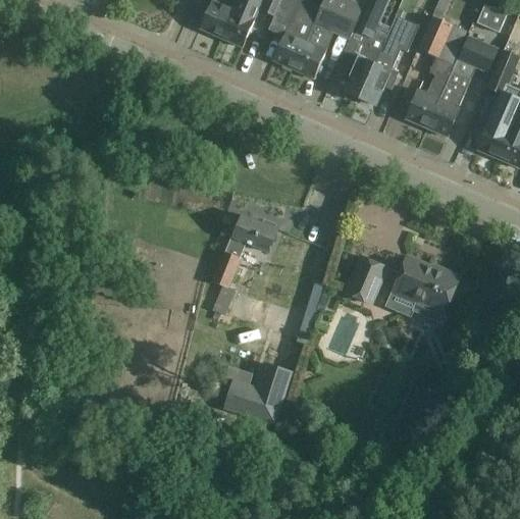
[(209,0),(198,27),(219,36),(235,0),(209,0)]
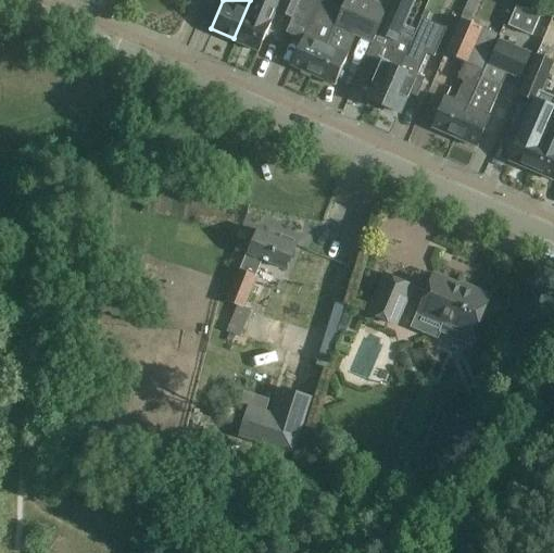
[(250,0),(234,38),(257,48),(269,17),(276,0),(250,0)]
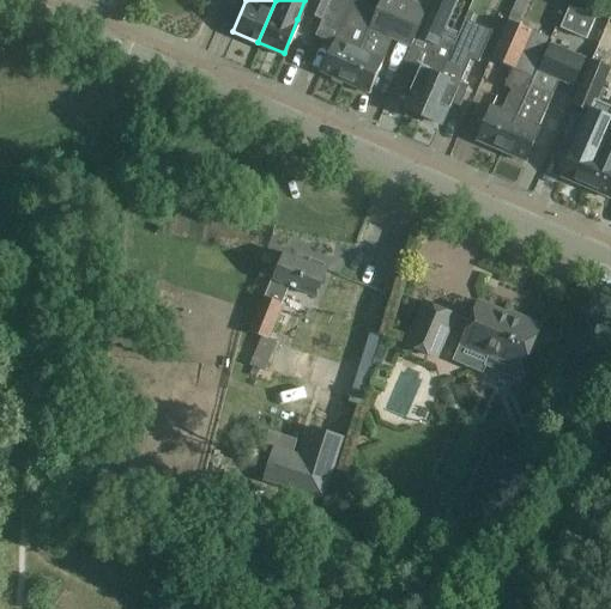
[(309,0),(306,11),(324,18),(324,17),(331,0),(309,0)]
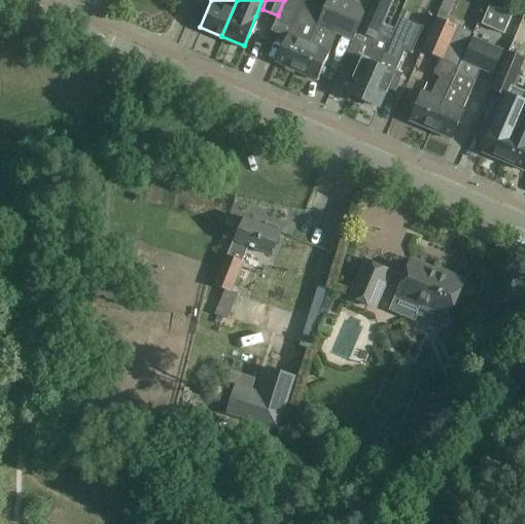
[(322,6),(307,0),(284,0),(278,14),(283,16),(281,21),(289,24),(274,59),(294,68),(322,6)]
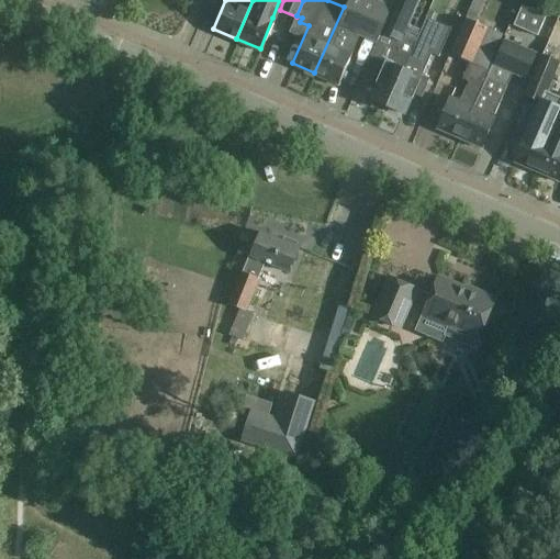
[(346,0),(344,7),(314,73),(337,82),(350,52),(347,51),(355,32),(376,41),(380,31),(391,3),(383,0),(346,0)]
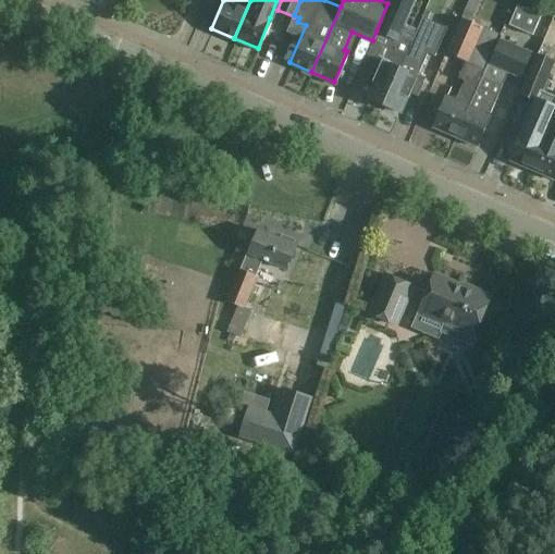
[(375,57),(366,78),(373,82),(368,96),(383,102),(416,28),(415,27),(404,23),(414,0),(389,0),(387,3),(377,31),(387,35),(378,58),(375,57)]
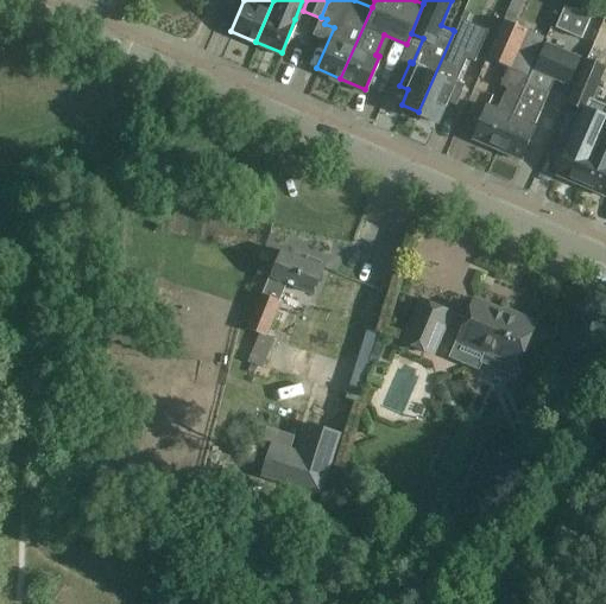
[(589,14),(563,4),(554,25),(580,37),(589,14)]
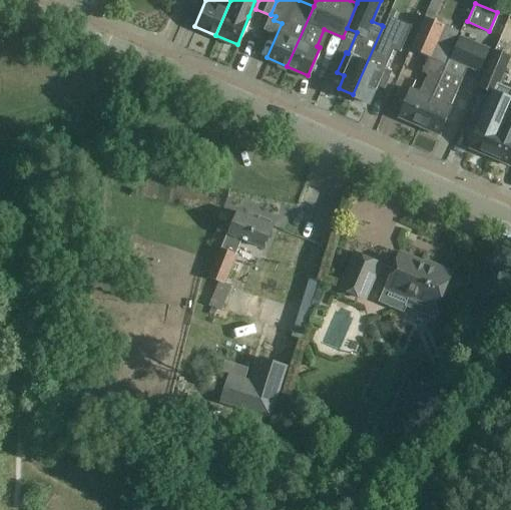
[(397,114),(418,123),(442,67),(445,60),(458,29),(433,18),(438,7),(429,4),(425,15),(410,48),(427,55),(420,70),(425,73),(418,89),(410,85),(397,114)]
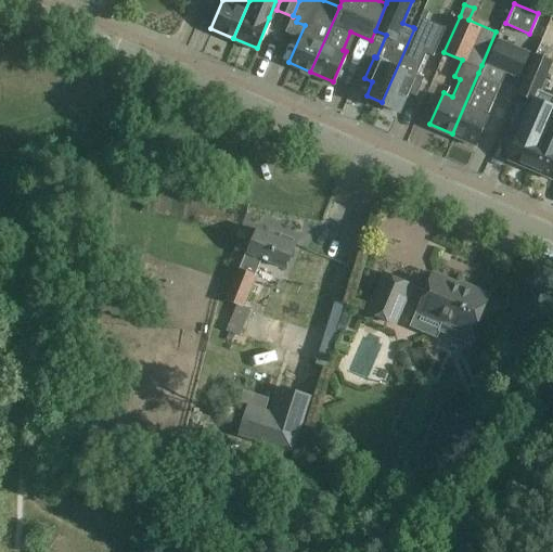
[(414,28),(382,102),(397,110),(403,93),(406,94),(408,89),(414,92),(422,75),(415,72),(425,51),(431,53),(444,25),(419,14),(413,27),(414,28)]
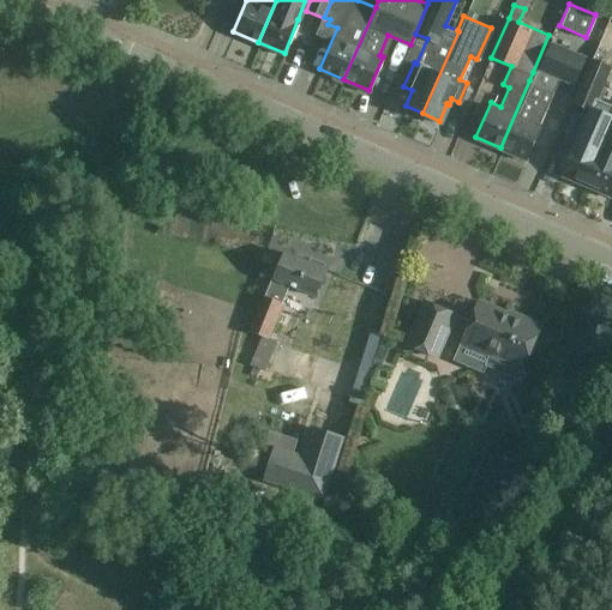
[(587,55),(549,40),(537,68),(575,84),(587,55)]
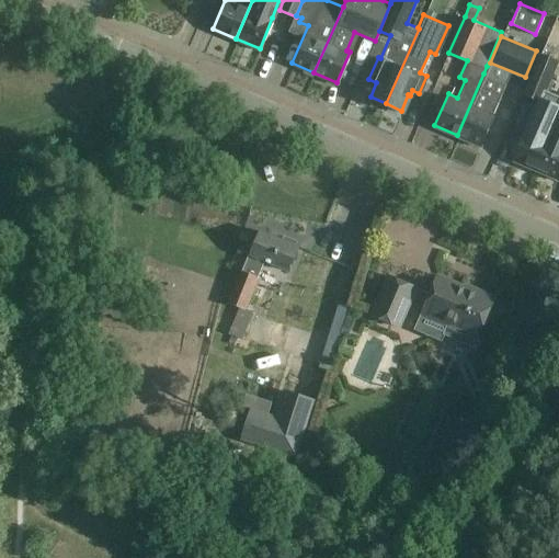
[(529,78),(558,90),(558,43),(546,37),(542,48),(533,68),(529,78)]
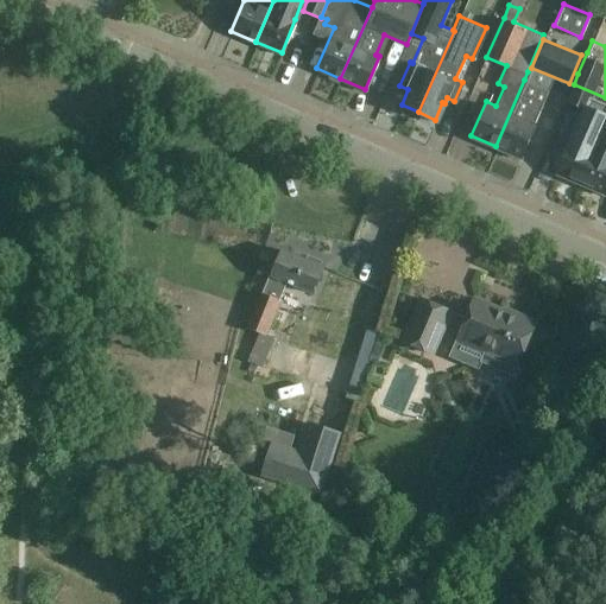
[(524,80),(496,146),(519,157),(535,122),(548,90),(524,80)]
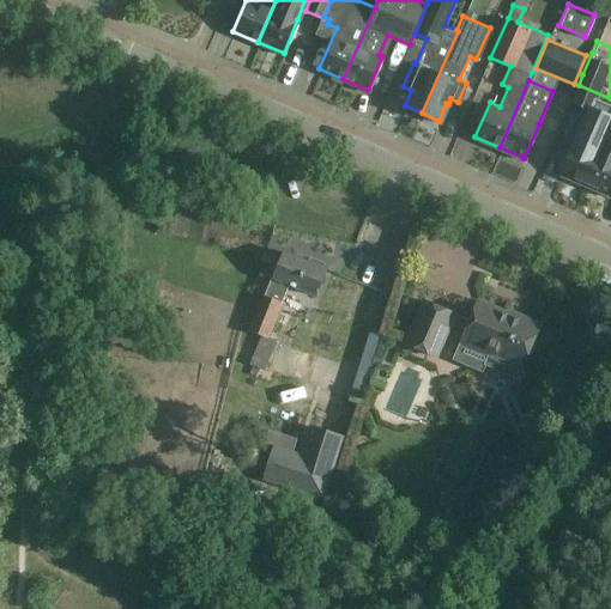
[(610,104),(593,97),(561,172),(569,176),(569,178),(584,184),(610,119),(610,104)]
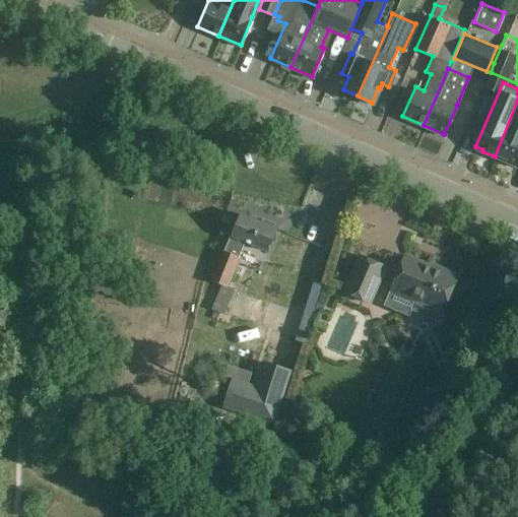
[(517,101),(495,156),(508,163),(509,160),(516,164),(517,159),(517,101)]
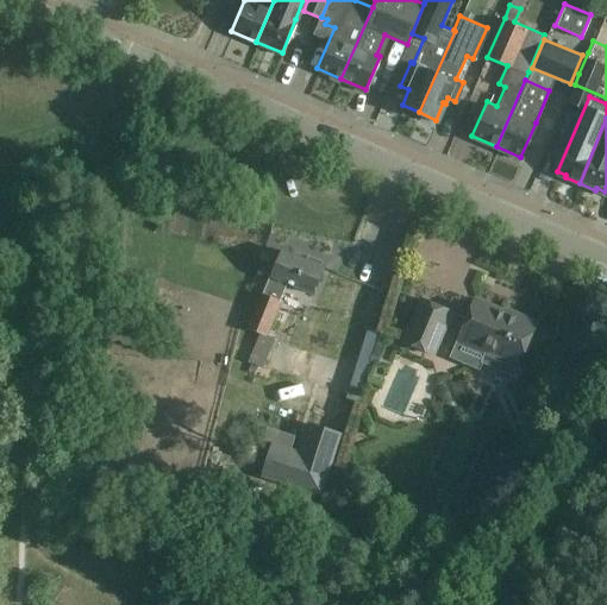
[(323,264),(281,247),(270,275),(263,292),(260,291),(245,327),(257,332),(250,348),(267,354),(274,336),(266,334),(281,300),(277,298),(285,281),(312,291),(323,264)]
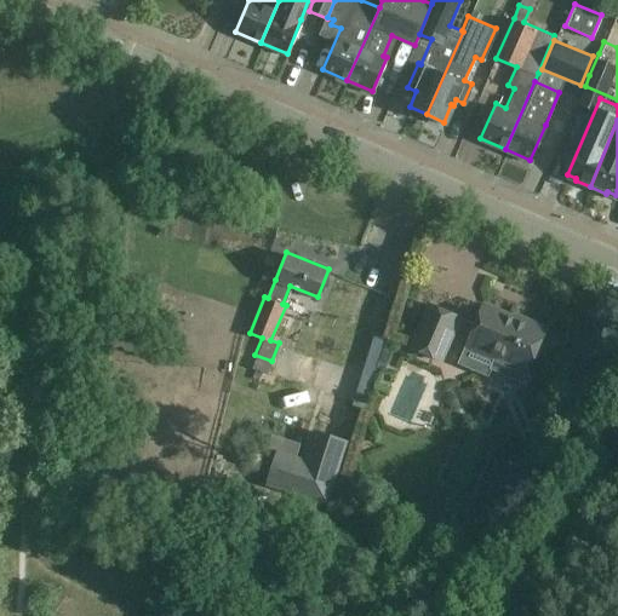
[(458,315),(427,301),(408,345),(440,358),(458,315)]
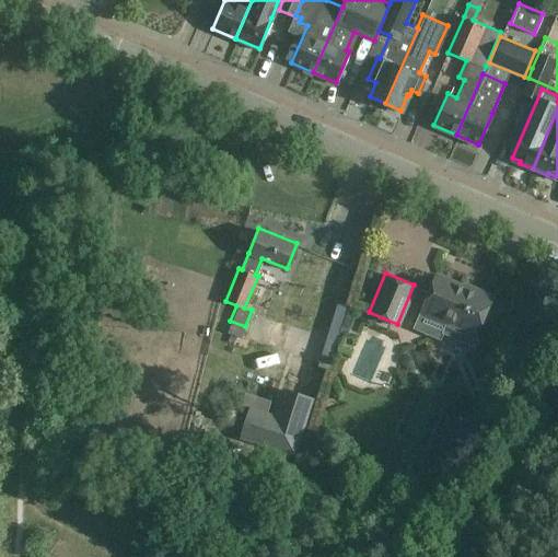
[(464,285),(436,273),(419,312),(446,324),(442,333),(472,345),(492,293),(474,286),(471,292),(463,289),(464,285)]
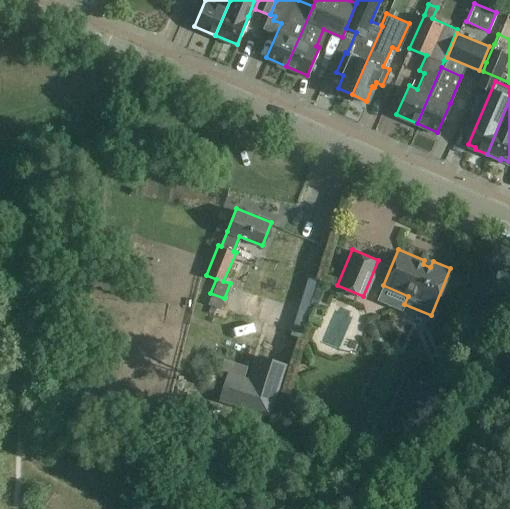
[(317,281),(309,303),(312,304),(316,306),(325,284),(317,281)]
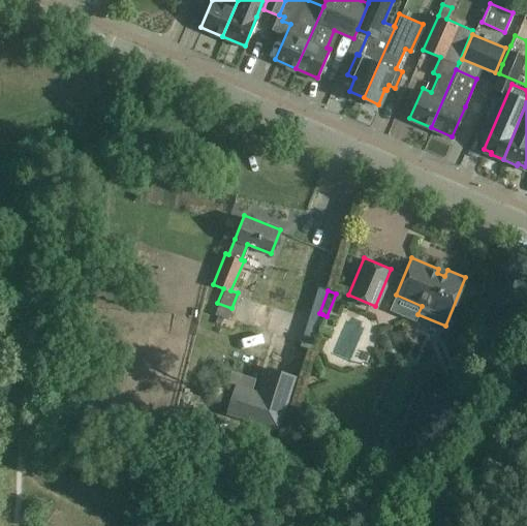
[(227,381),(236,384),(226,412),(278,430),(296,375),(267,367),(259,392),(251,389),(255,377),(231,369),(227,381)]
